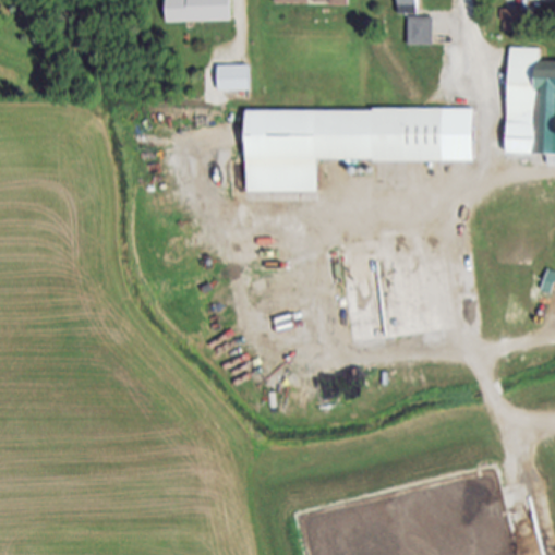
[(165,20),(165,0),(229,0),(229,19),(165,20)]
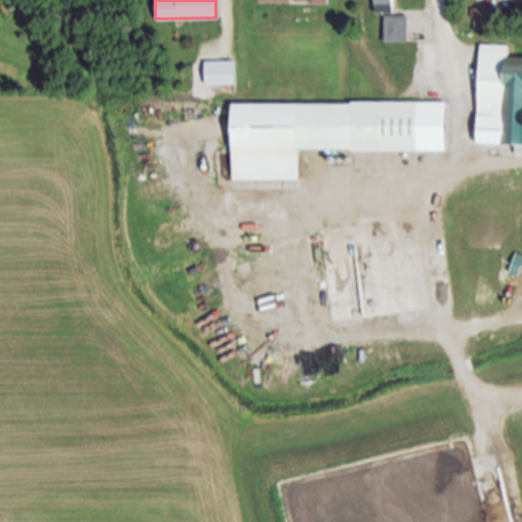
[(382,12),(372,12),(372,0),(391,0),(391,9),(406,10),(406,41),(382,40),(382,12)]
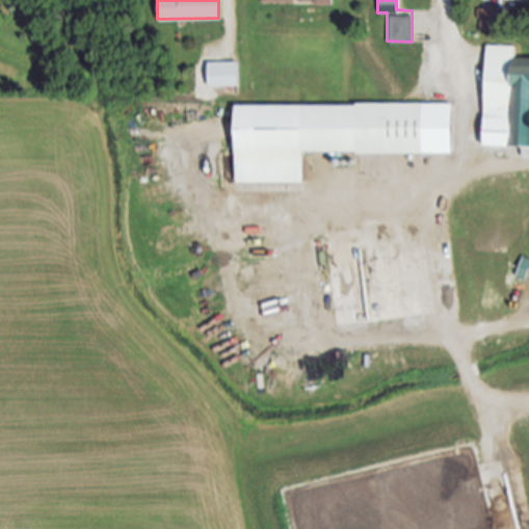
[(478,8),(492,8),(492,28),(478,28),(478,8)]
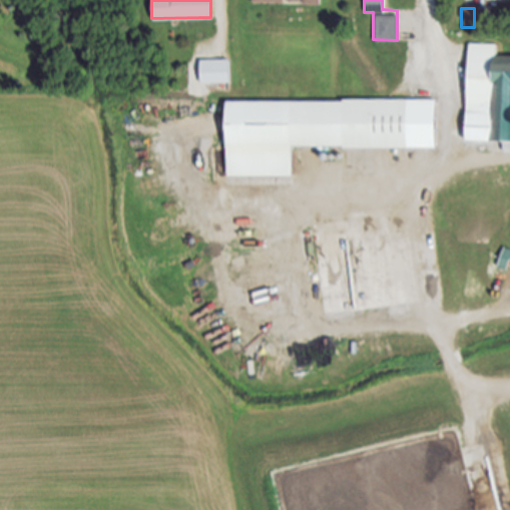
[(509,138),(489,138),(490,112),(465,112),(467,42),(494,43),(493,55),(509,55),(509,138)]
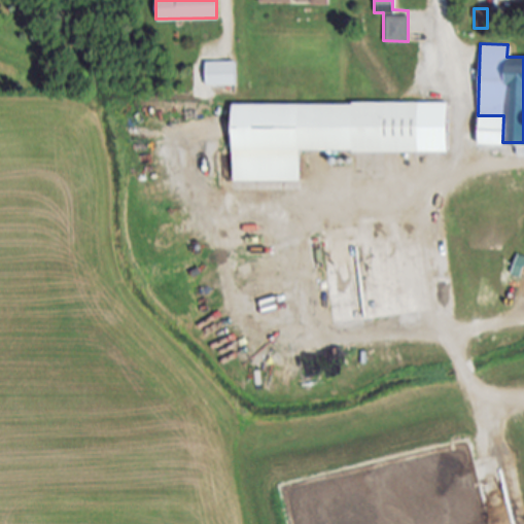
[(234,60),(234,84),(204,84),(204,60),(234,60)]
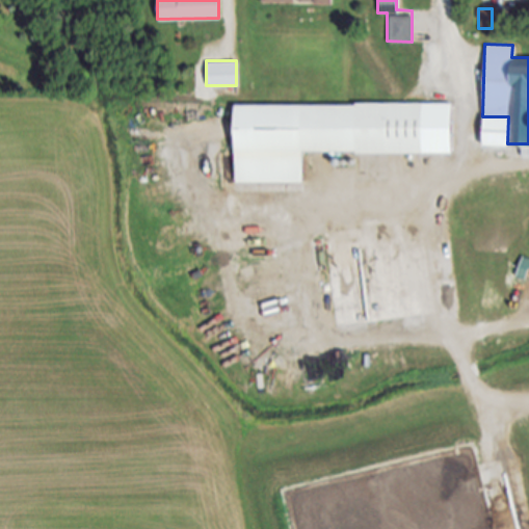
[(234,104),(421,104),(421,153),(301,152),(300,182),(234,182),(234,104)]
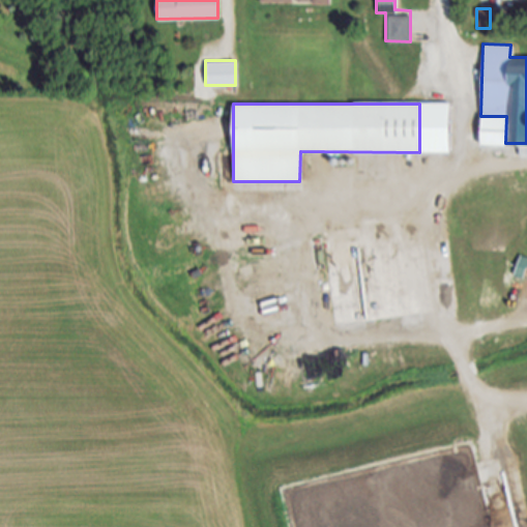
[(345,323),(343,295),(361,293),(357,252),(390,247),(398,318),(345,323)]
